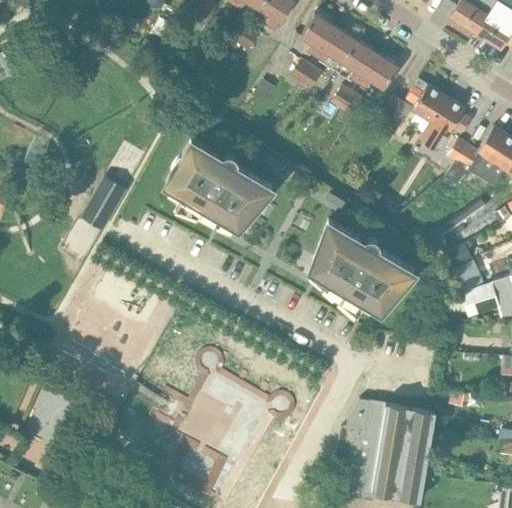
[(147,0),(146,3),(158,11),(165,0),(147,0)]
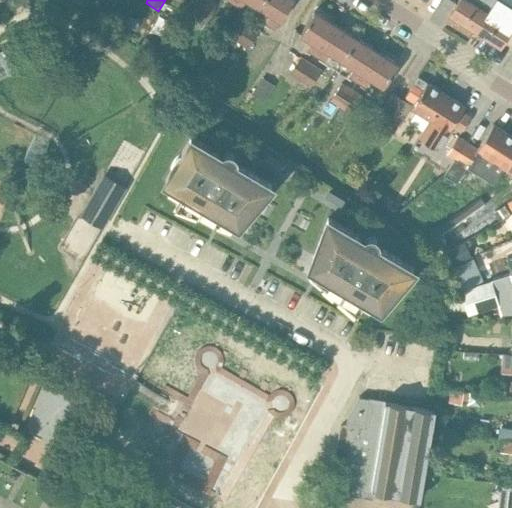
[(206,0),(192,0),(185,11),(195,18),(207,1),(206,0)]
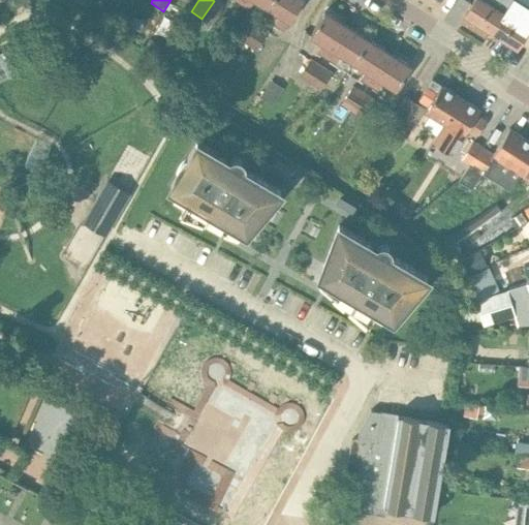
[(245,0),(241,7),(250,12),(255,3),(268,10),(273,0),(245,0)]
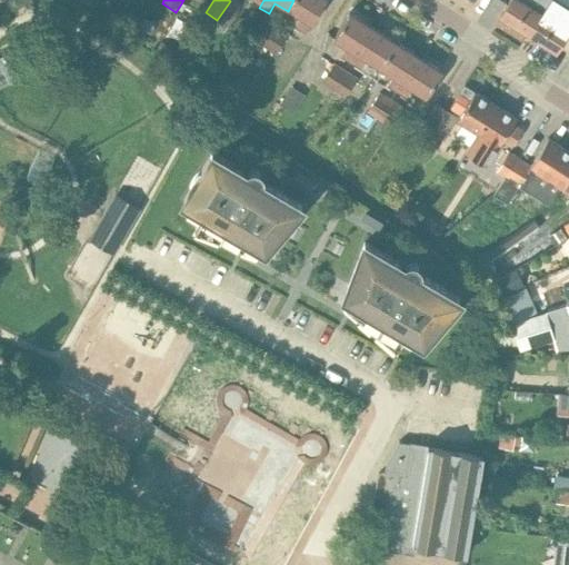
[(325,0),(293,0),(288,11),(301,20),(295,30),(306,37),(311,27),(328,1),(325,0)]
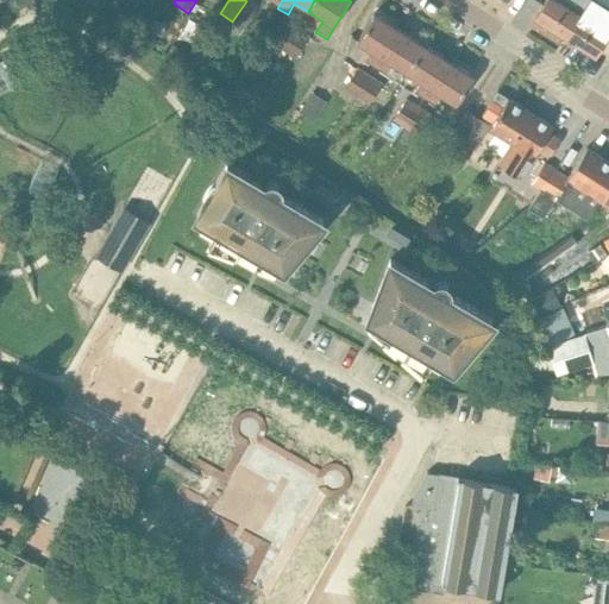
[(548,0),(535,21),(565,41),(585,7),(590,0),(548,0)]
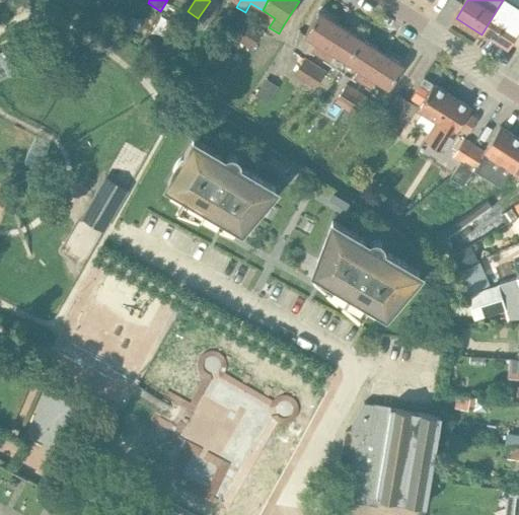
[(492,17),(482,34),(506,50),(518,31),(518,9),(504,0),(503,0),(499,6),(492,17)]
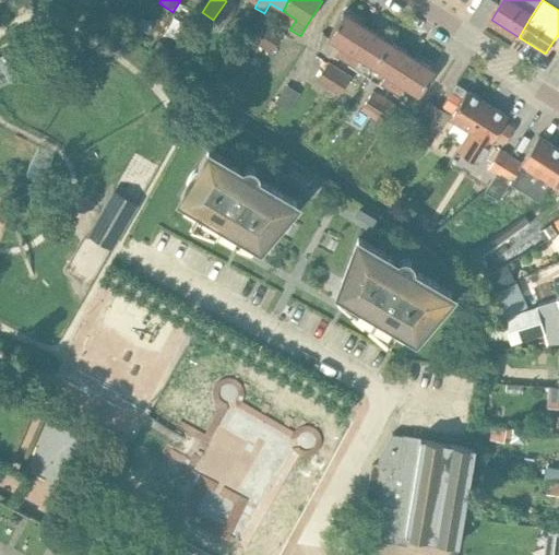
[(226,1),(213,20),(224,27),(237,9),(226,1)]
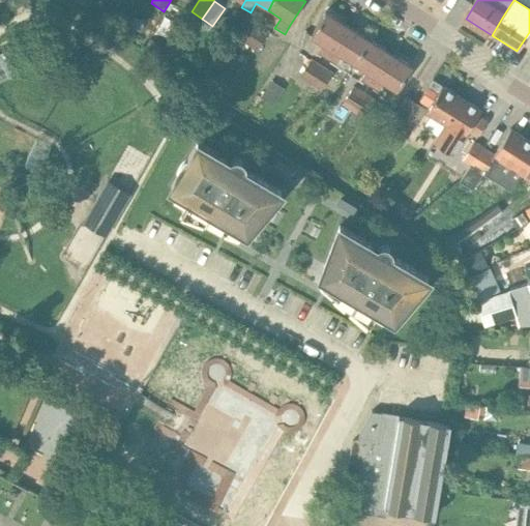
[(326,13),(311,37),(324,46),(318,55),(326,61),(348,28),(326,13)]
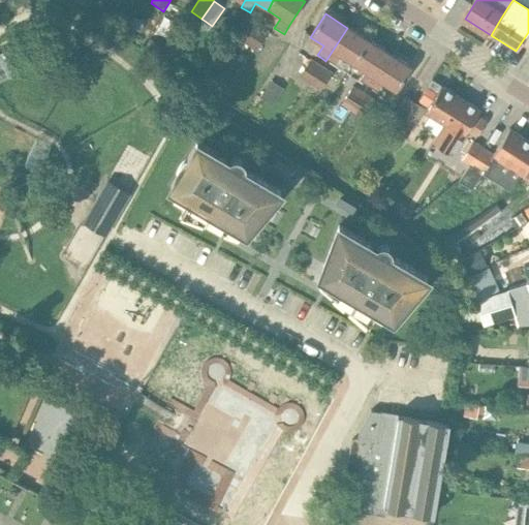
[(246,21),(234,39),(245,45),(256,27),(246,21)]
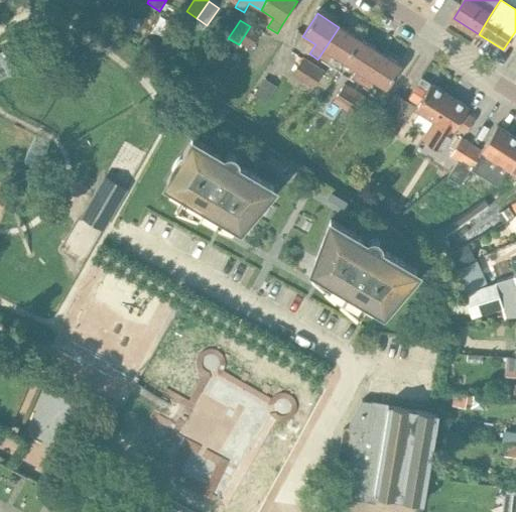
[(250,26),(239,44),(249,51),(260,33),(250,26)]
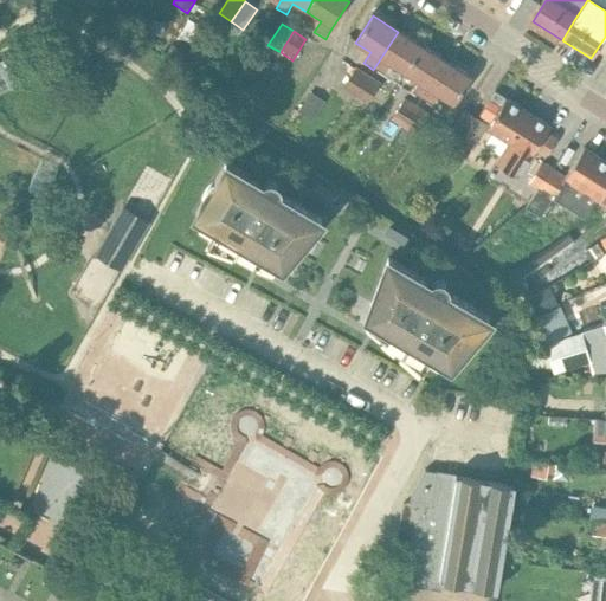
[(389,65),(404,75),(421,47),(398,32),(373,70),(382,76),(389,65)]
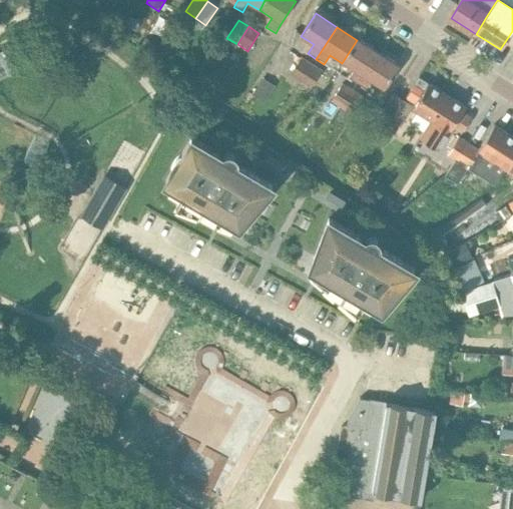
[(342,63),(354,70),(349,79),(357,85),(378,53),(357,40),(342,63)]
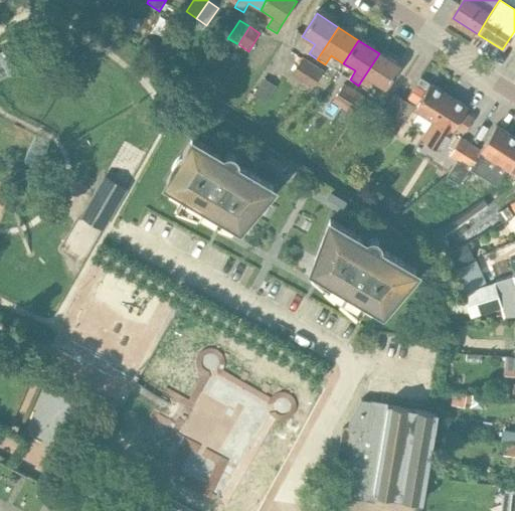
[(400,67),(379,53),(358,86),(367,92),(373,82),(385,91),(400,67)]
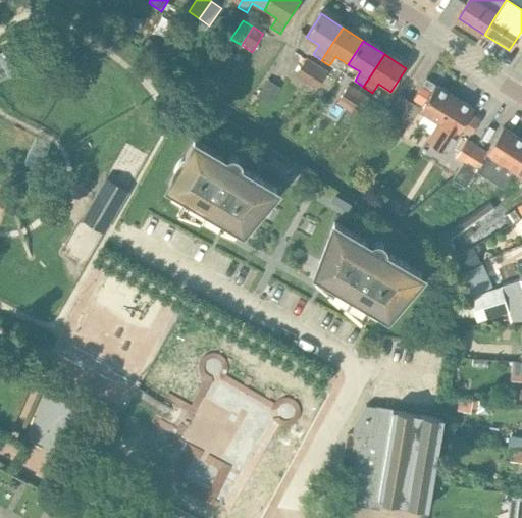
[(0,83),(9,79),(0,59),(0,83)]
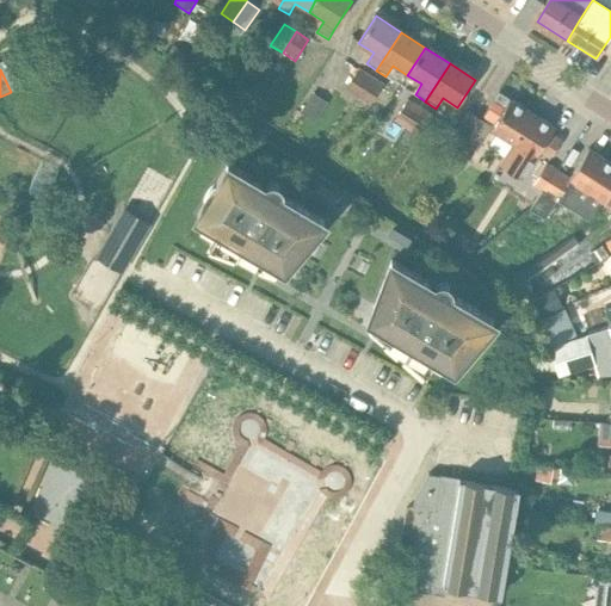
[(357,100),(370,79),(358,70),(340,99),(352,106),(356,99),(357,100)]
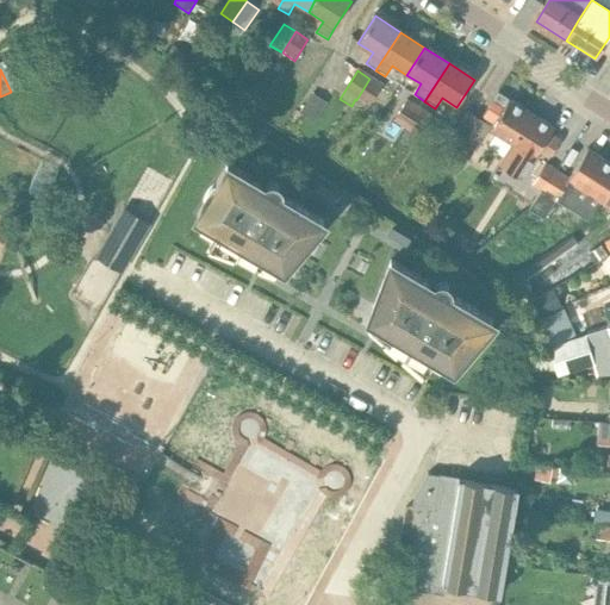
[(369,79),(356,100),(369,108),(383,87),(369,79)]
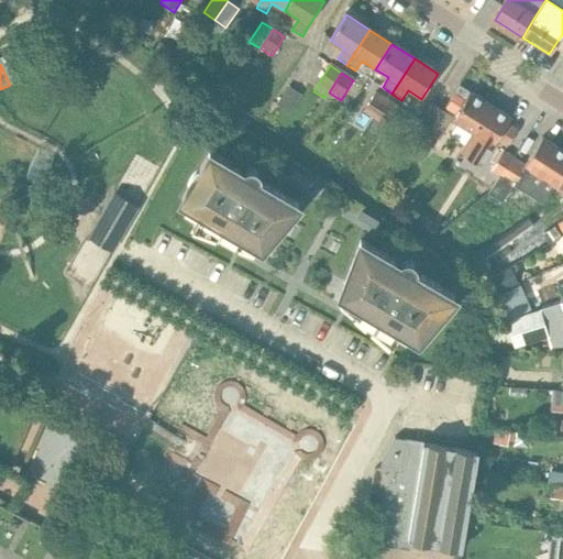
[(473,135),(490,107),(460,87),(445,110),(456,117),(452,122),(473,135)]
